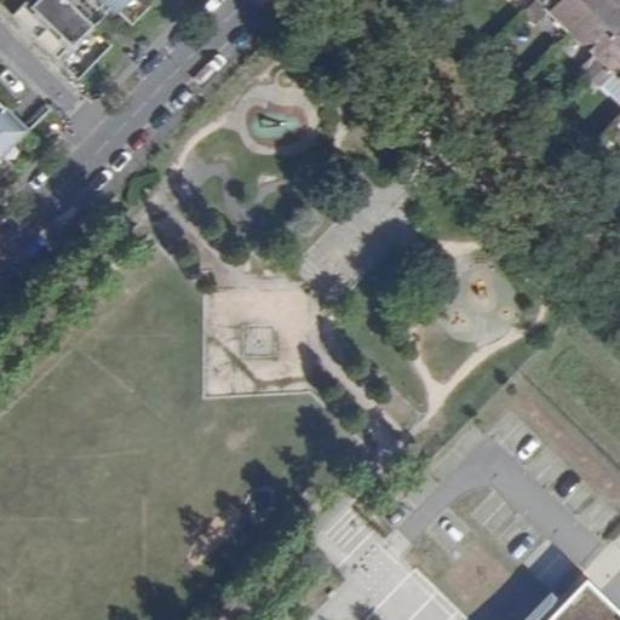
[(24,0),(24,1),(22,0),(0,0),(0,3),(11,15),(57,59),(110,4),(114,0),(24,0)]
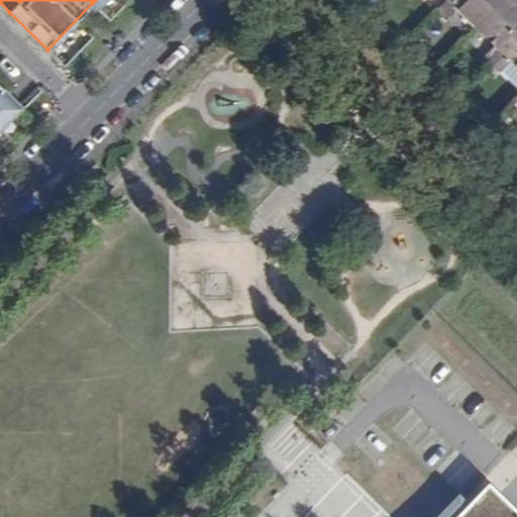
[(447,0),(457,9),(477,28),(504,0),(447,0)]
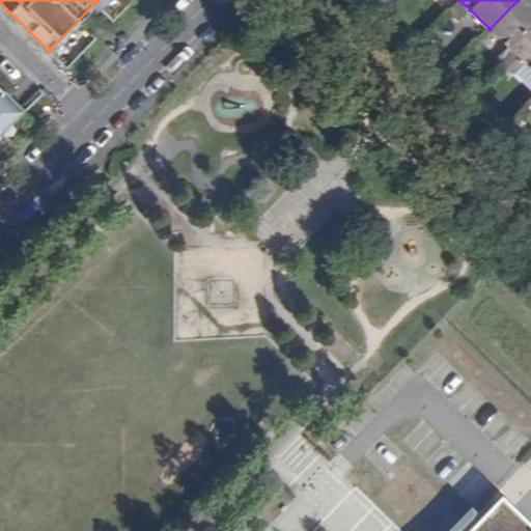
[(530,0),(518,0),(490,29),(513,52),(519,57),(530,45),(530,0)]
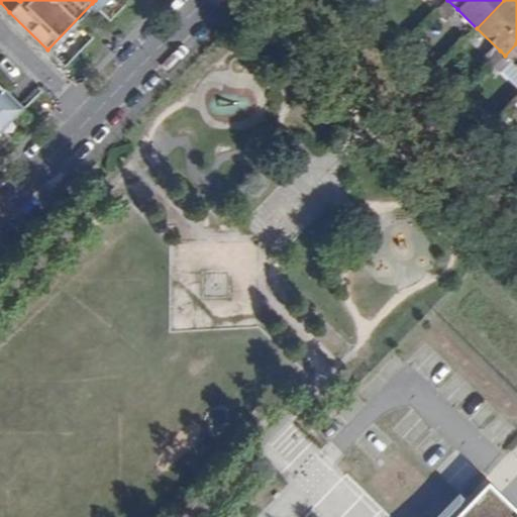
[(506,57),(512,62),(516,67),(516,43),(505,56),(506,57)]
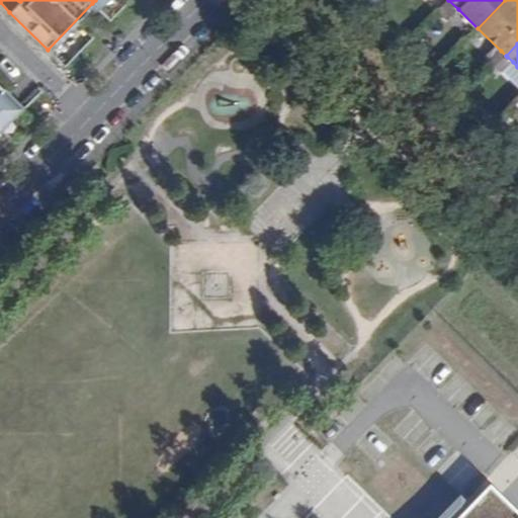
[(490,62),(496,67),(506,57),(506,56),(501,51),(490,62)]
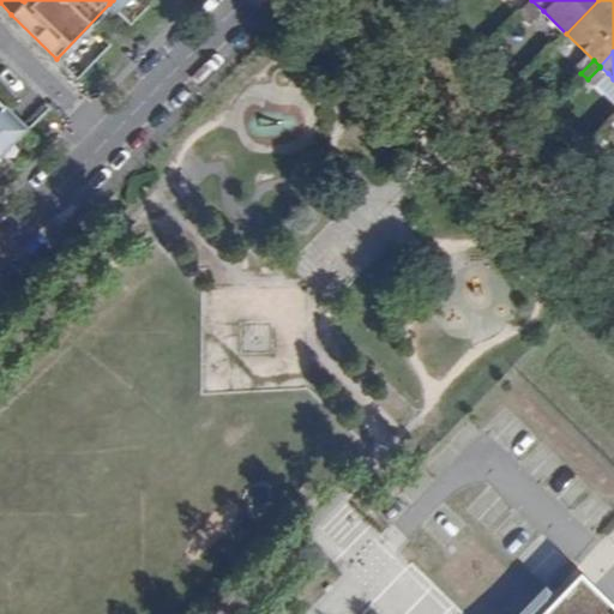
[(588,79),(588,80),(595,86),(608,73),(601,67),(600,66),(600,67),(588,79)]
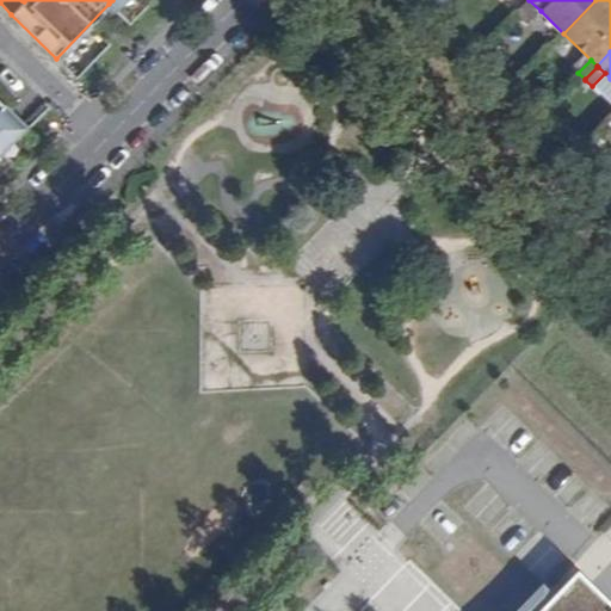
[(23,125),(8,111),(0,103),(0,152),(13,165),(18,153),(20,139),(23,127),(23,125)]
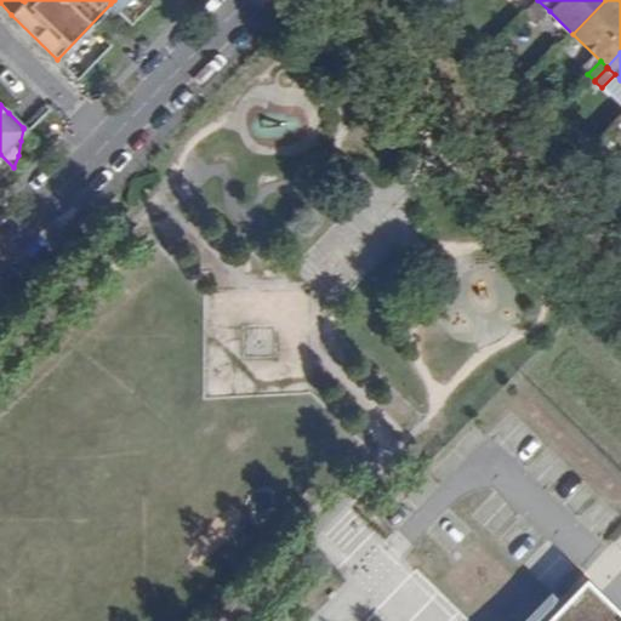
[(620,620),(620,617),(587,585),(562,610),(551,599),(529,620),(620,620)]
